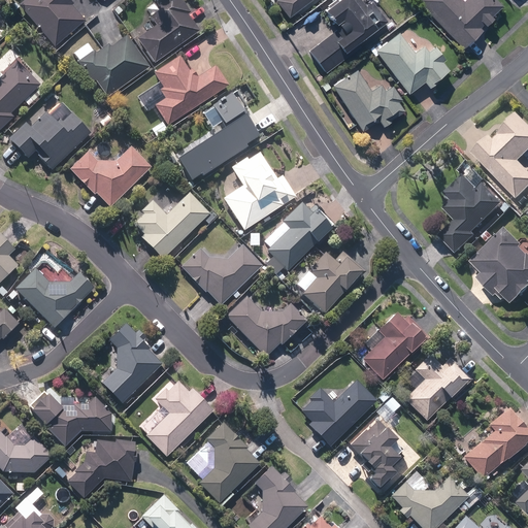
[(25,0),(19,5),(55,46),(85,21),(72,6),(73,4),(69,0),(25,0)]
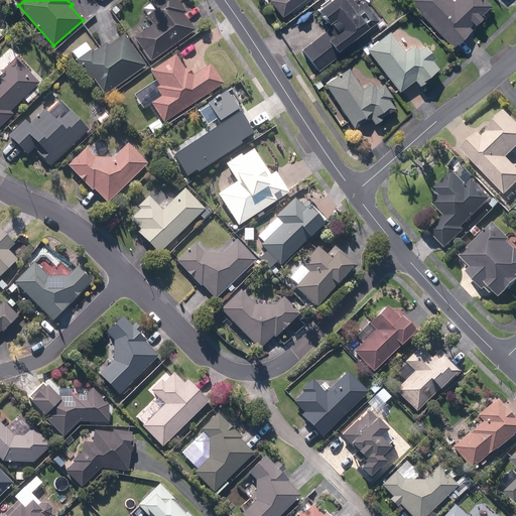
[(135,40),(151,63),(195,32),(183,17),(186,15),(175,0),(156,0),(149,6),(155,14),(147,19),(153,27),(135,40)]
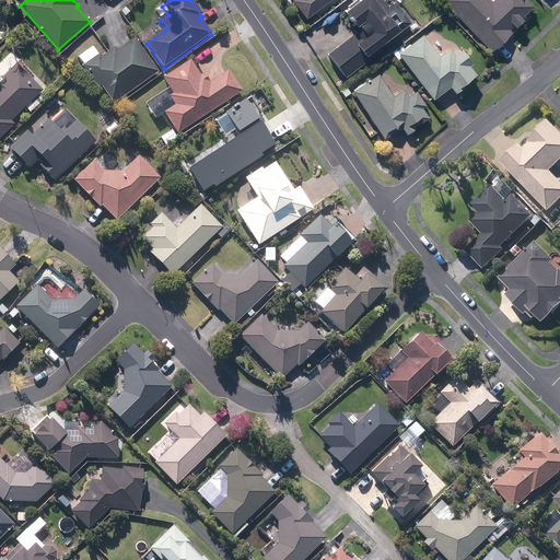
[(294,0),(293,1),(306,19),(330,0),(294,0)]
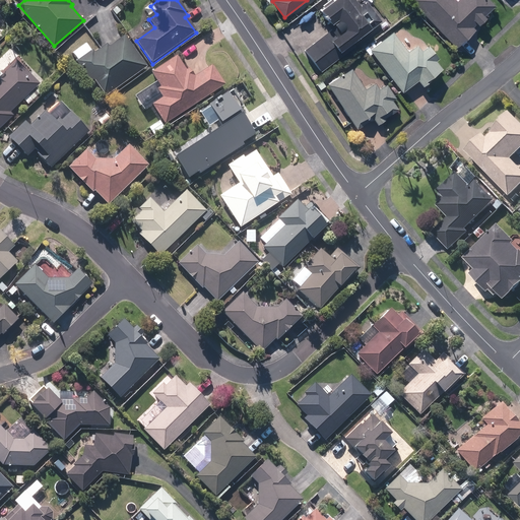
[(306,50),(321,71),(347,52),(344,48),(371,28),(372,28),(382,21),(368,1),(355,10),(347,0),(333,0),(320,10),(329,21),(327,23),(332,29),(306,50)]
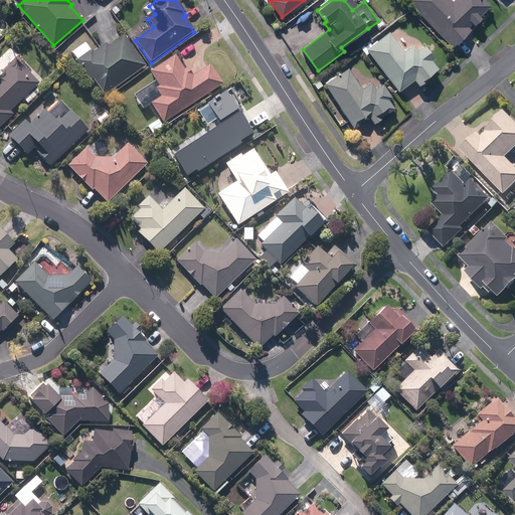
[(406,0),(406,1),(453,47),(470,29),(469,28),(473,24),(475,26),(482,19),(480,17),(491,6),(484,0),(456,0),(454,2),(451,0),(406,0)]
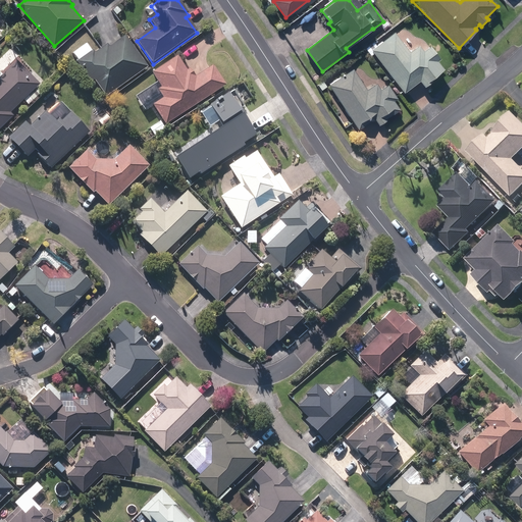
[(10,5),(15,11),(19,7),(14,2),(10,5)]
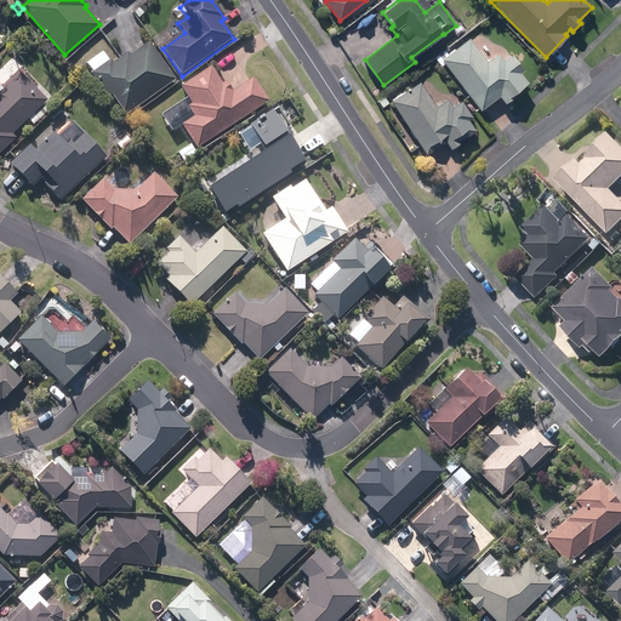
[(135,16),(138,20),(146,13),(142,10),(135,16)]
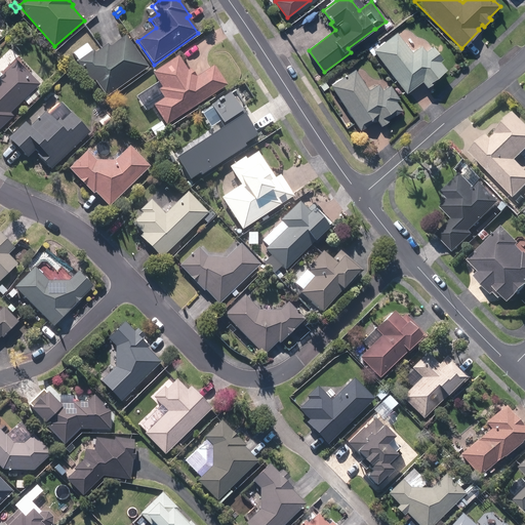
[(376,53),(407,93),(422,82),(428,88),(434,83),(433,81),(446,70),(440,63),(443,61),(433,47),(426,52),(421,46),(412,53),(398,34),(379,47),(376,43),(368,49),(373,56),(376,53)]
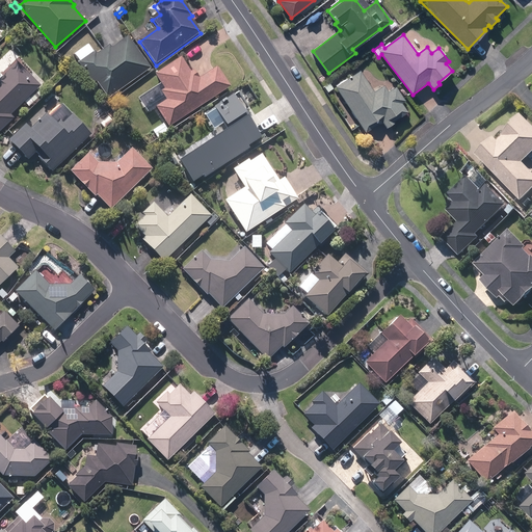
[(96,83),(109,100),(151,70),(128,38),(112,51),(110,48),(97,57),(95,54),(79,64),(94,85),(96,83)]
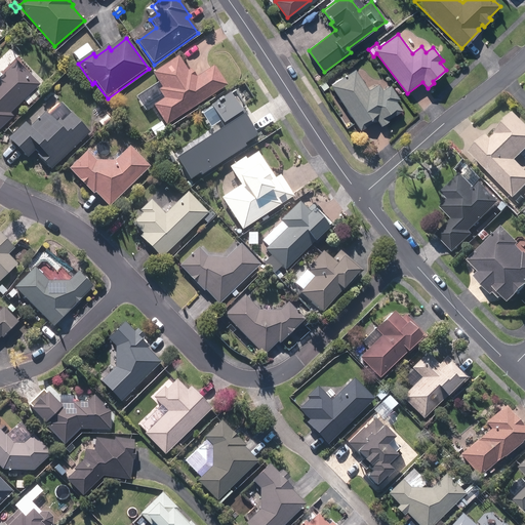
[(67,49),(71,54),(76,50),(72,45),(67,49)]
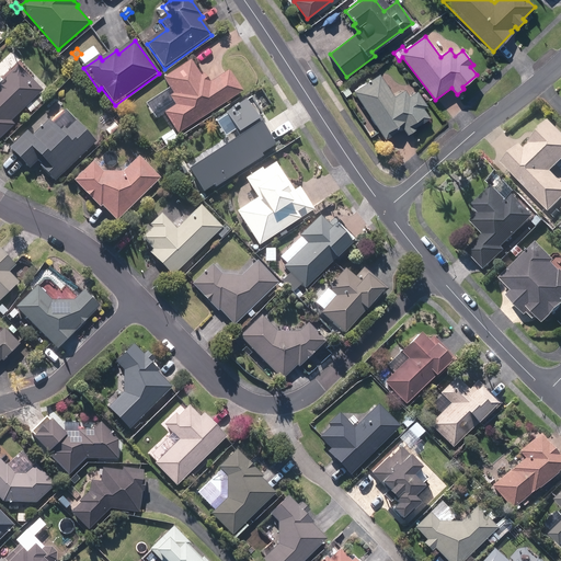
[(165,114),(179,135),(243,94),(229,72),(209,86),(204,76),(201,78),(191,63),(164,80),(174,96),(171,99),(176,107),(165,114)]
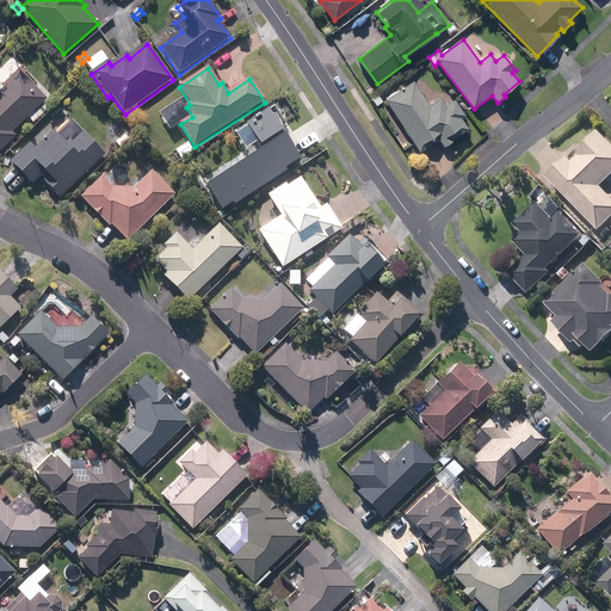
[(0,154),(17,139),(12,134),(34,115),(38,119),(50,109),(48,106),(44,103),(47,100),(20,73),(0,92),(0,154)]
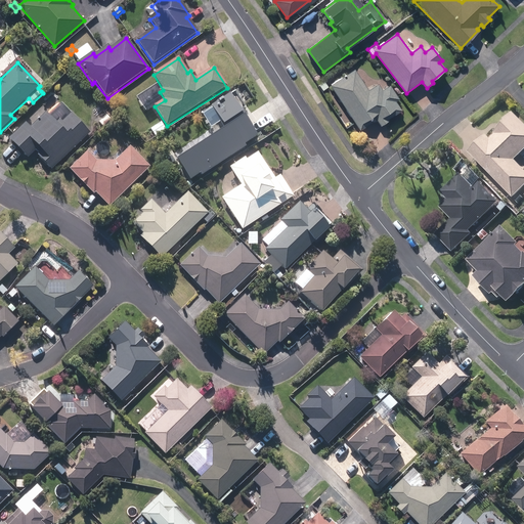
[(331,86),(360,130),(377,120),(381,126),(389,121),(388,120),(401,111),(395,102),(399,99),(390,86),(382,91),(378,84),(368,91),(354,71),(331,86)]
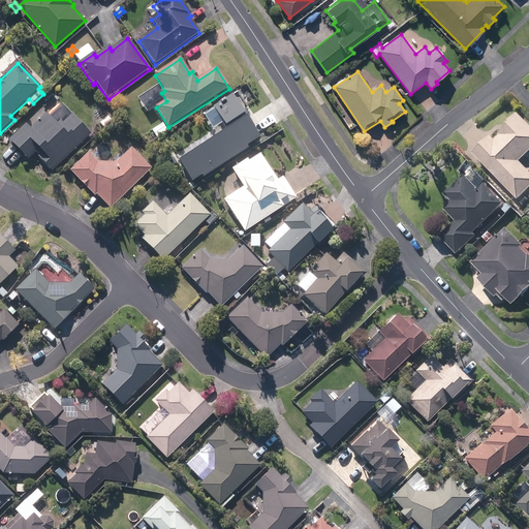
[(322,86),(325,92),(331,88),(328,83),(322,86)]
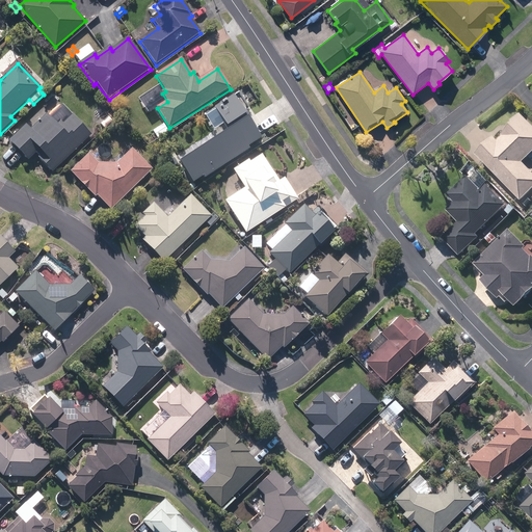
[(230,127),(181,157),(195,180),(205,174),(206,176),(253,147),(250,142),(264,134),(249,112),(249,113),(236,92),(216,105),(230,127)]
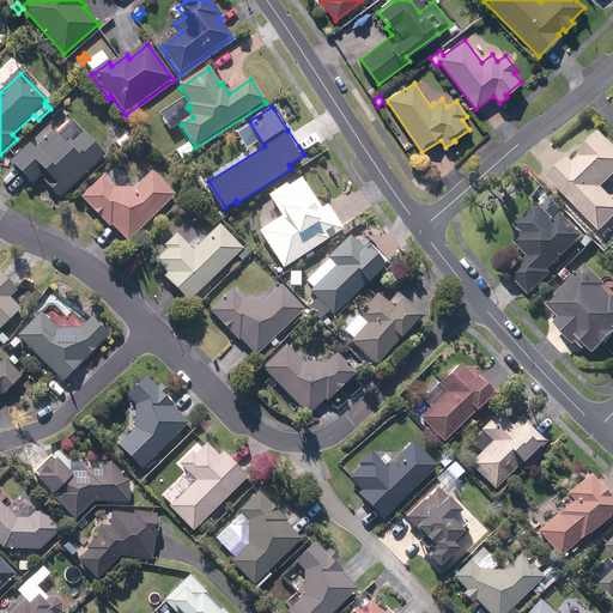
[(41,178),(60,200),(105,157),(84,134),(73,145),(68,139),(64,144),(54,133),(35,151),(29,145),(10,164),(31,187),(41,178)]
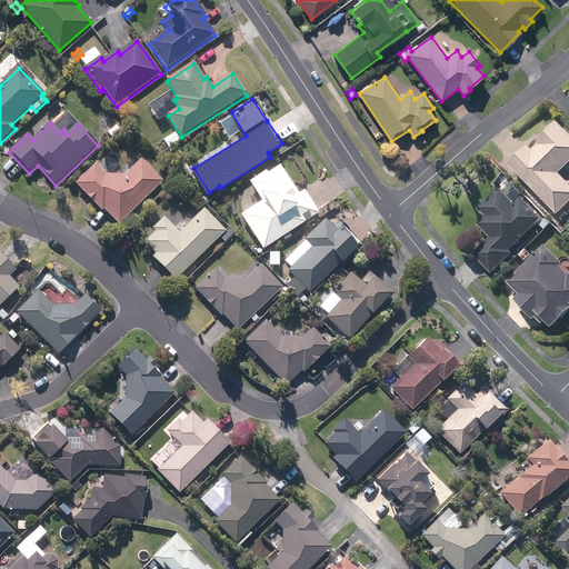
[(511,167),(559,216),(568,205),(568,182),(561,175),(568,167),(568,132),(560,125),(542,142),(543,145),(536,152),(531,148),(511,167)]
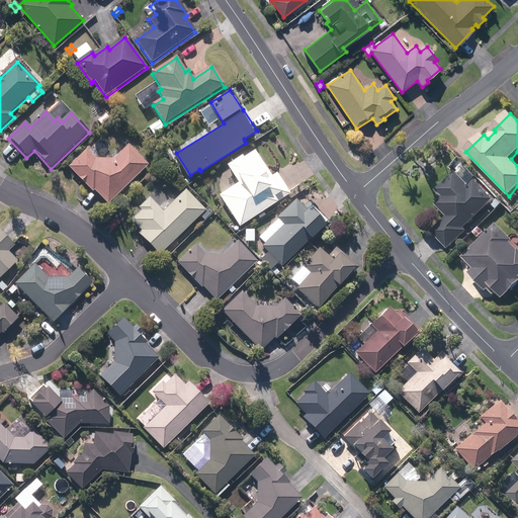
[(98,121),(102,125),(109,118),(105,114),(98,121)]
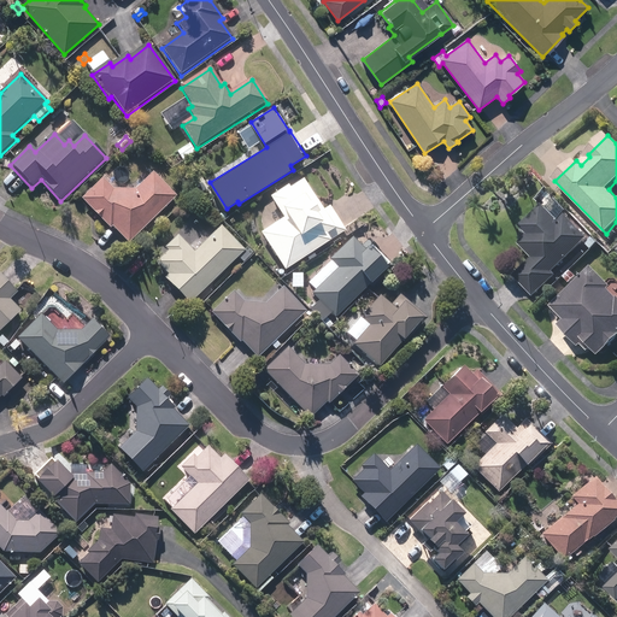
[(183,153),(187,159),(194,154),(189,148),(183,153)]
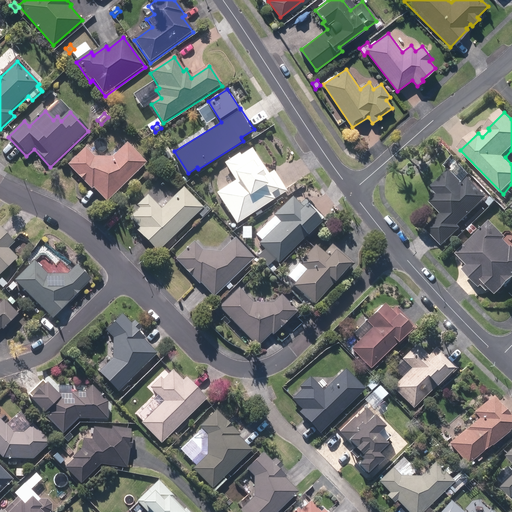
[(93,190),(107,203),(146,165),(126,145),(113,158),(94,158),(85,150),(67,168),(91,191),(93,190)]
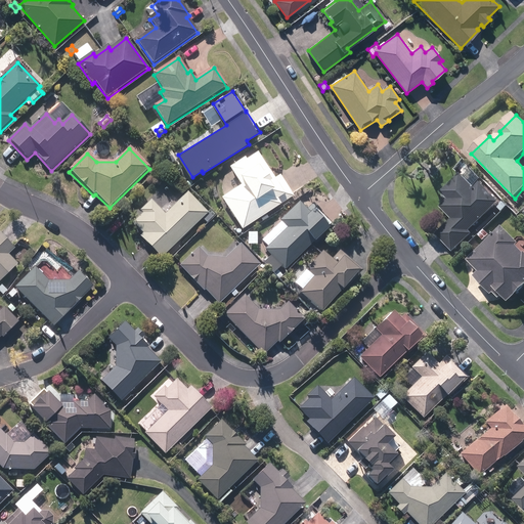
[(257,154),(232,170),(243,185),(222,199),(243,230),(294,197),(279,176),(274,179),(257,154)]
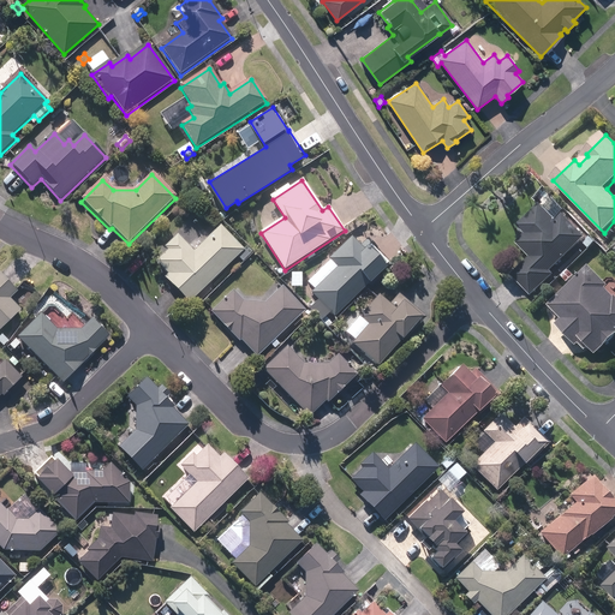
[(514,275),(533,297),(556,275),(553,272),(589,238),(567,216),(560,224),(543,206),(521,227),(529,236),(519,244),(532,258),(514,275)]
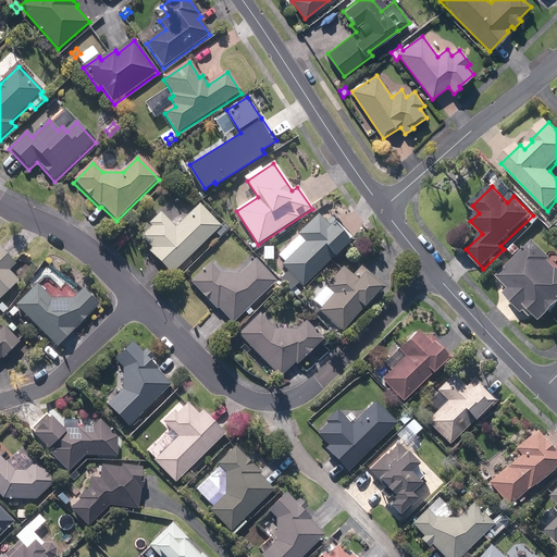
[(149,254),(171,276),(214,235),(217,238),(225,231),(221,226),(220,227),(199,207),(175,230),(161,214),(150,225),(152,229),(141,238),(152,250),(149,254)]
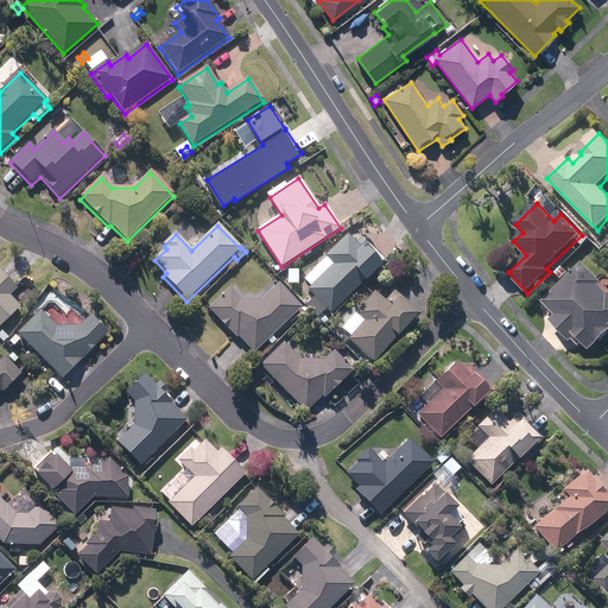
[(580,242),(584,246),(590,240),(587,235),(580,242)]
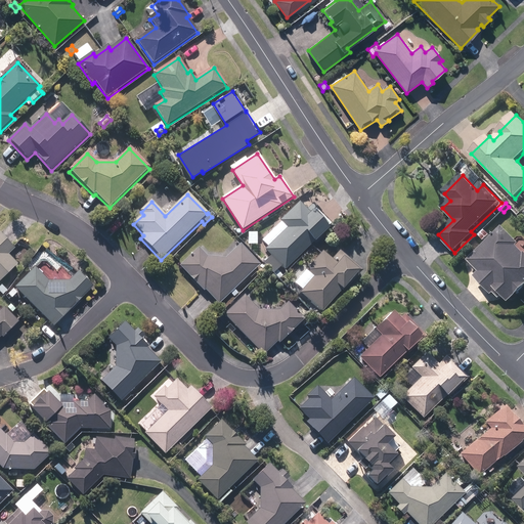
[(266,250),(285,270),(329,229),(326,227),(330,225),(320,214),(321,212),(314,204),(307,211),(300,204),(280,221),(288,229),(266,250)]
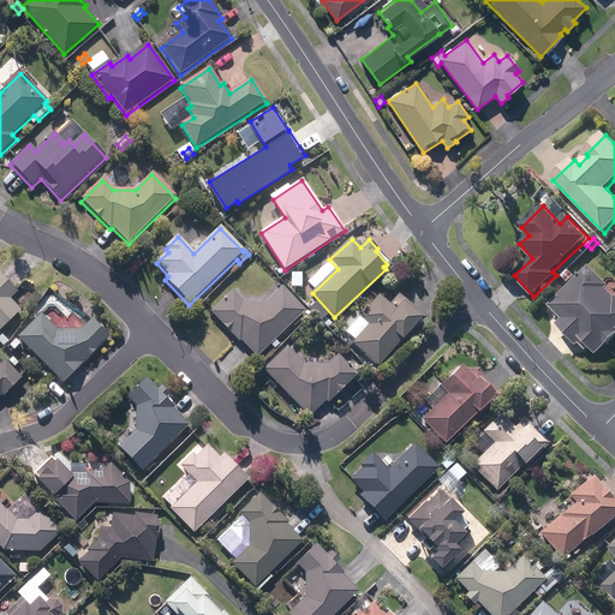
[(614,296),(614,294),(614,282),(611,284),(610,286),(591,267),(551,306),(563,321),(559,326),(578,346),(581,344),(589,351),(591,347),(598,356),(614,339),(614,296)]
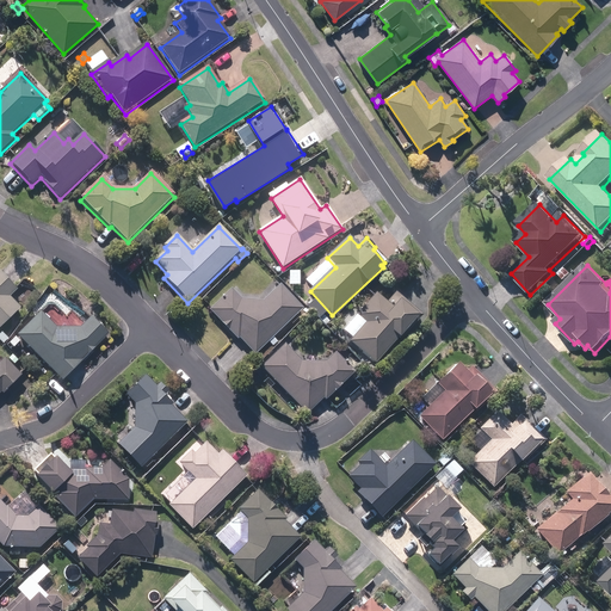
[(560,276),(565,281),(572,275),(567,269),(560,276)]
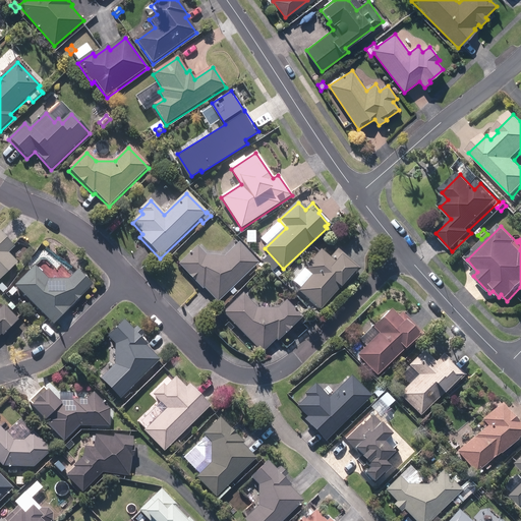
[(0,279),(18,263),(8,252),(15,246),(0,231),(0,279)]
